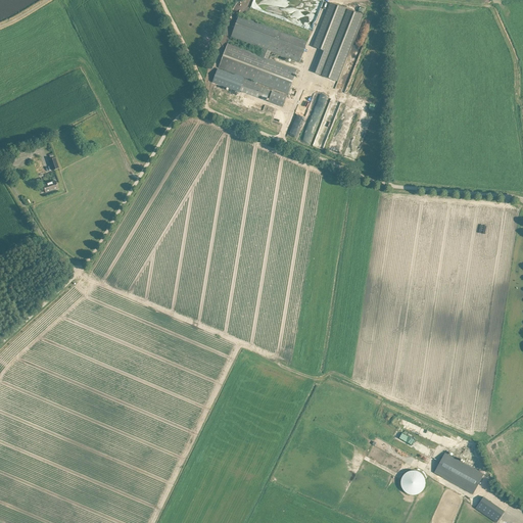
[(363,15),(330,3),(313,46),(324,51),(316,73),(337,82),(363,15)]
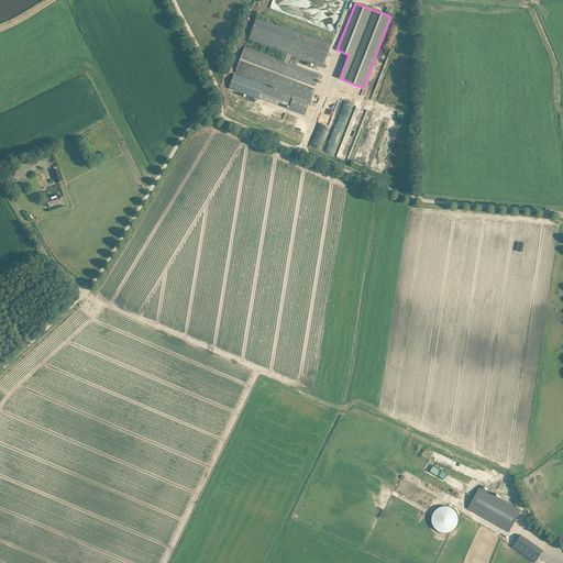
[(258,98),(287,108),(290,97),(275,91),(276,88),(310,101),(320,75),(288,63),(291,56),(323,67),(331,45),(257,17),(249,40),(283,53),(280,59),(245,46),(235,73),(229,88),(257,99),(258,98)]
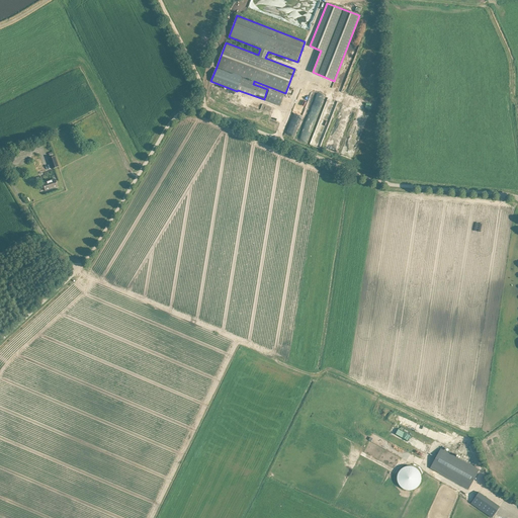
[(369,71),(367,78),(374,80),(376,72),(369,71)]
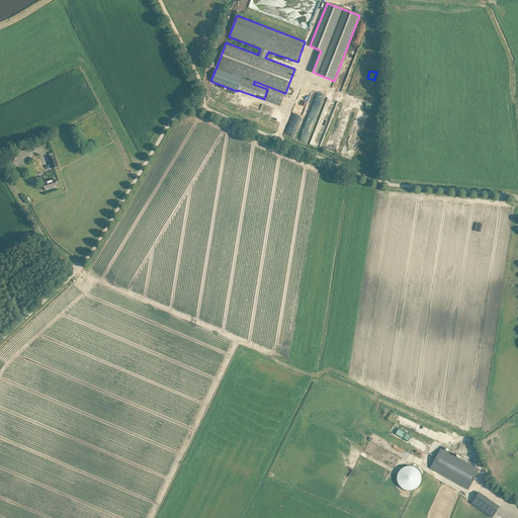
[(269,91),(266,100),(280,106),(284,96),(269,91)]
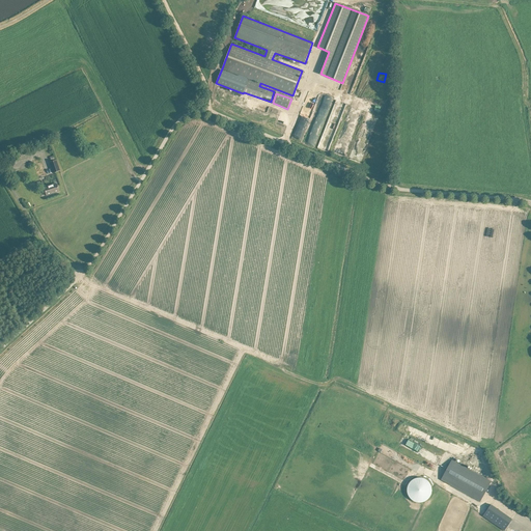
[(302,135),(314,102),(307,99),(295,133),(302,135)]
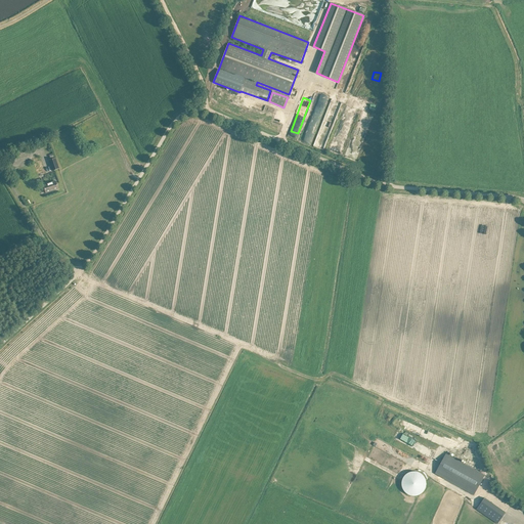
[(357,156),(373,107),(365,105),(350,153),(357,156)]
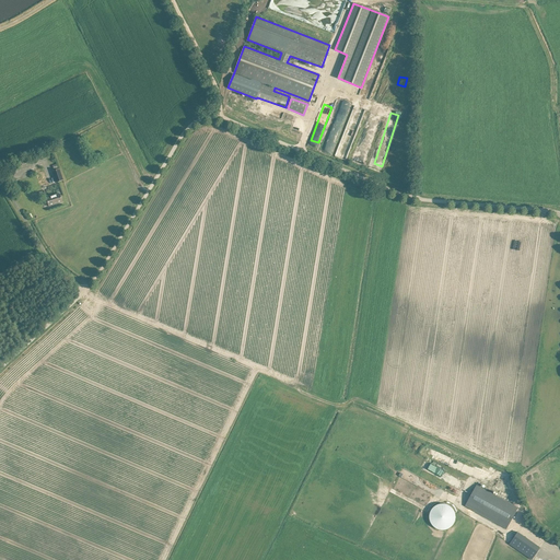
[(365,159),(380,115),(377,115),(377,116),(371,115),(358,156),(365,159)]
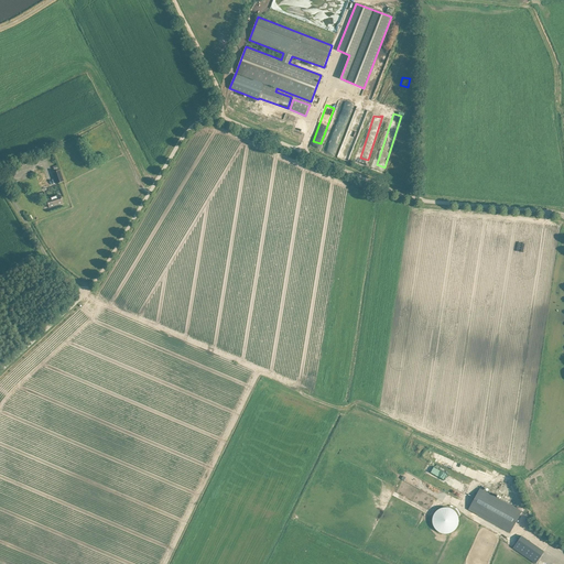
[(334,130),(327,148),(334,150),(340,132),(334,130)]
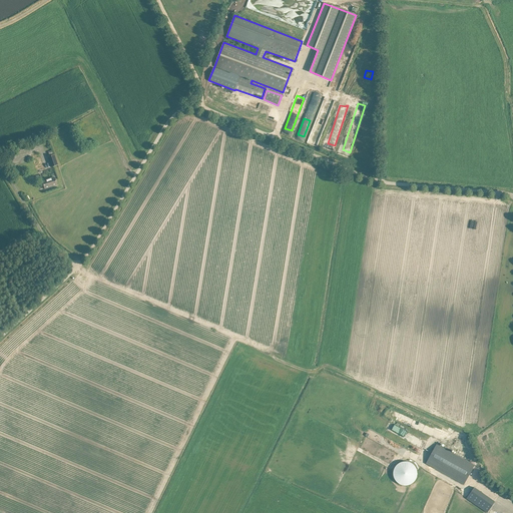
[(310,137),(317,139),(320,133),(313,130),(310,137)]
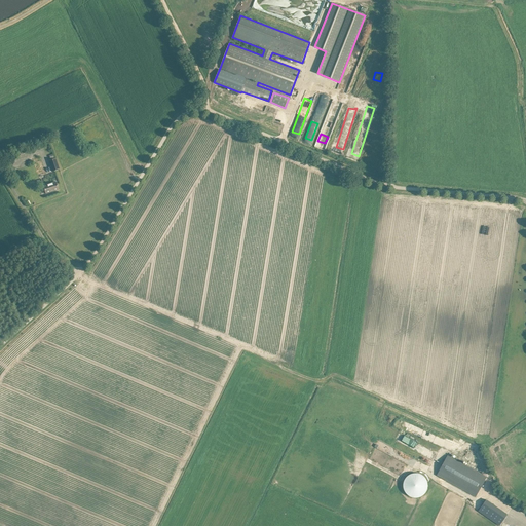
[(55,158),(48,161),(52,172),(59,170),(55,158)]
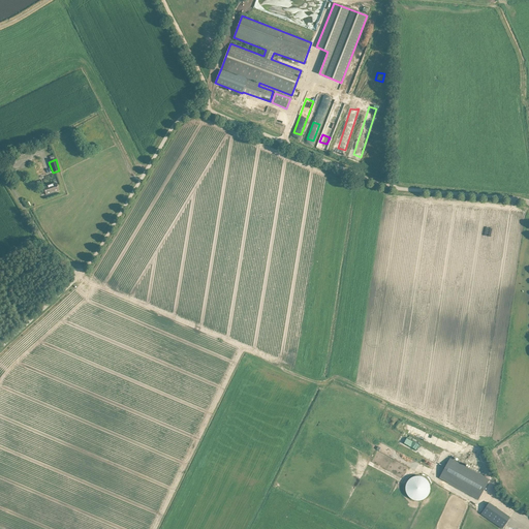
[(56,183),(43,187),(45,195),(59,190),(56,183)]
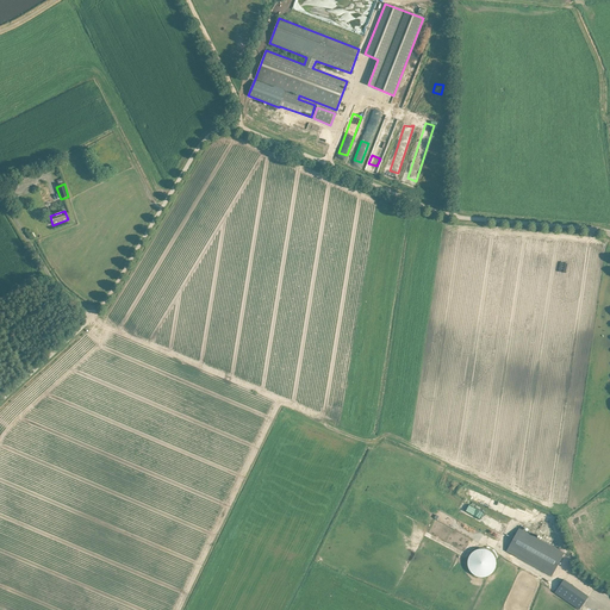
[(459,524),(464,516),(458,512),(453,521),(459,524)]
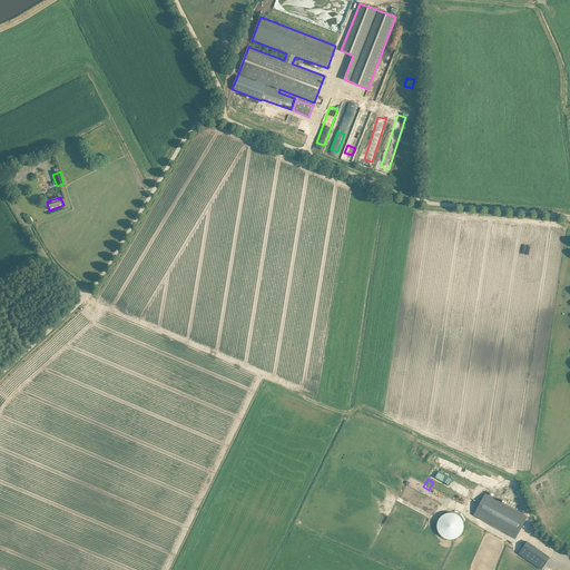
[(516,539),(528,517),(485,493),(472,516),(516,539)]
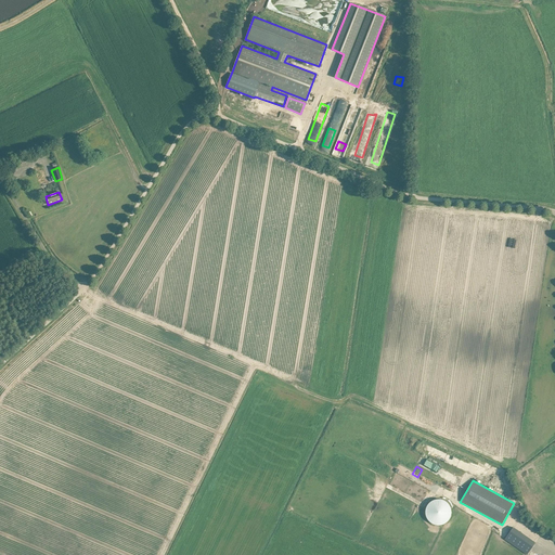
[(425,511),(425,514),(426,516),(426,518),(428,520),(429,521),(431,524),(434,525),(436,525),(438,526),(440,525),(442,525),(444,524),(447,523),(448,521),(449,519),(450,517),(451,515),(451,513),(451,511),(451,508),(450,506),(449,504),(447,503),(444,501),(442,500),(440,500),(438,500),(436,500),(434,501),(431,502),(429,503),(428,504),(427,506),(426,508),(425,511)]
